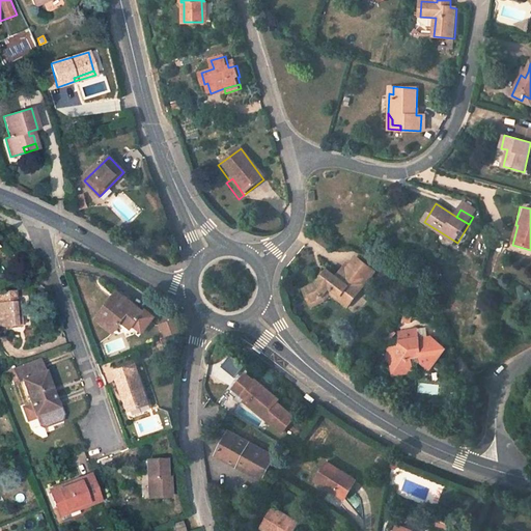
[(506,244),(512,245),(518,225),(515,225),(511,224),(506,244)]
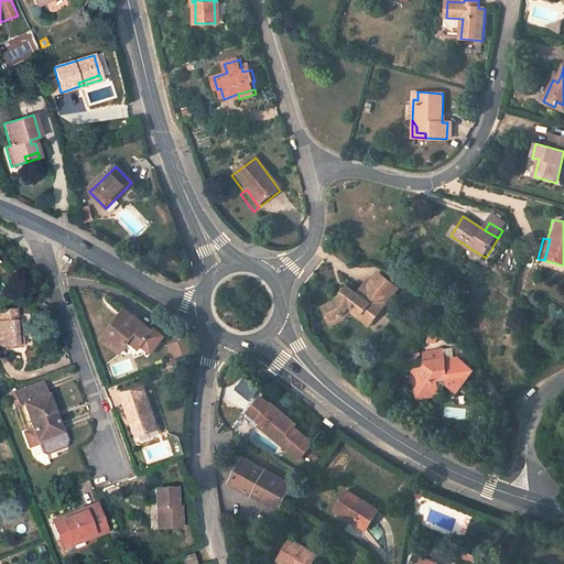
[(371,284),(367,282),(356,295),(347,288),(336,302),(321,306),(325,322),(340,317),(345,311),(348,307),(371,324),(390,299),(397,290),(378,275),(371,284)]
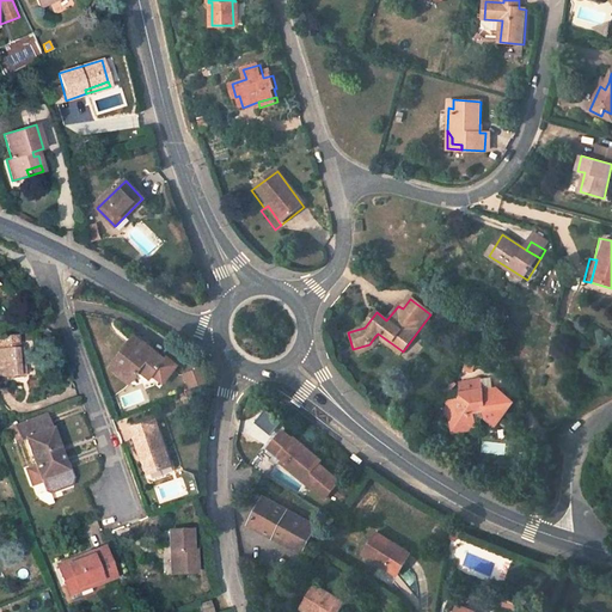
[(399,356),(403,352),(378,334),(374,337),(399,356)]
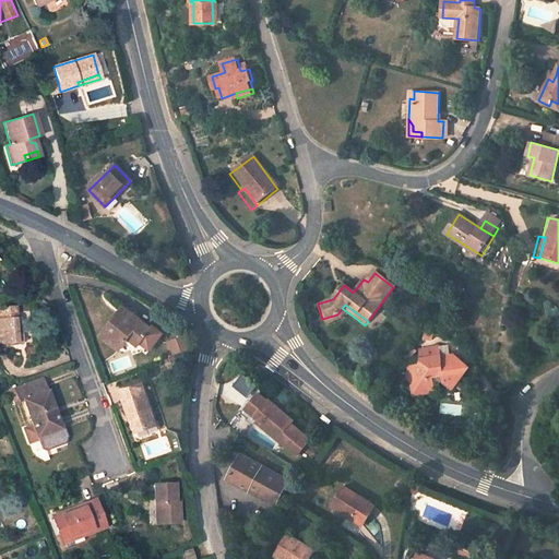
[(164,332),(153,324),(152,326),(125,306),(102,335),(119,349),(131,334),(151,348),(164,332)]
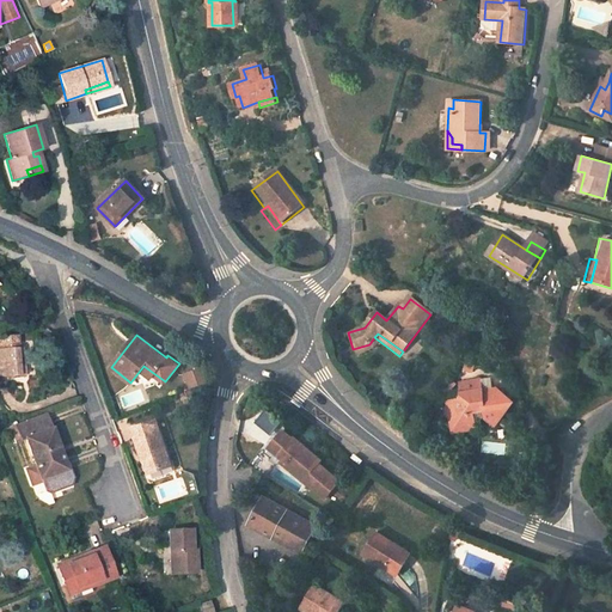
[(0,375),(25,374),(23,347),(0,349),(0,375)]
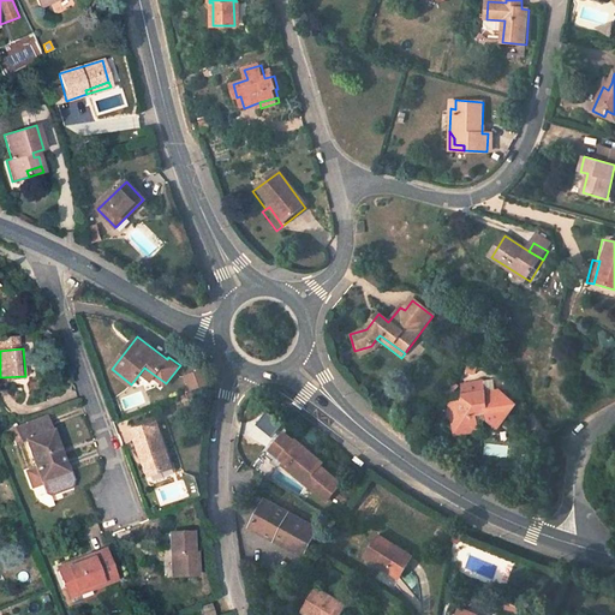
[(191,392),(212,384),(206,368),(185,375),(191,392)]
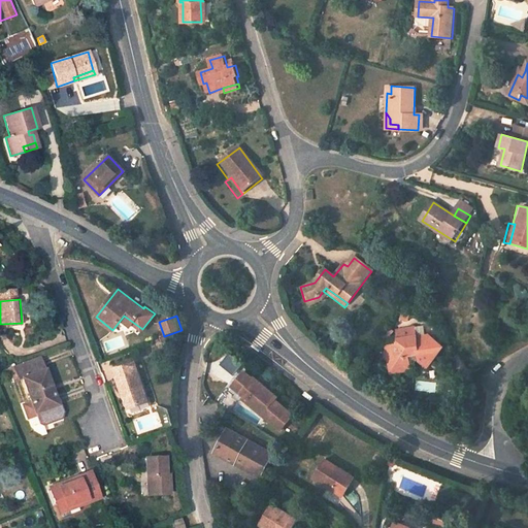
[(417,367),(426,365),(434,369),(448,348),(434,339),(419,343),(418,340),(416,330),(397,335),(400,349),(394,350),(397,362),(393,368),(404,376),(414,373),(417,367)]
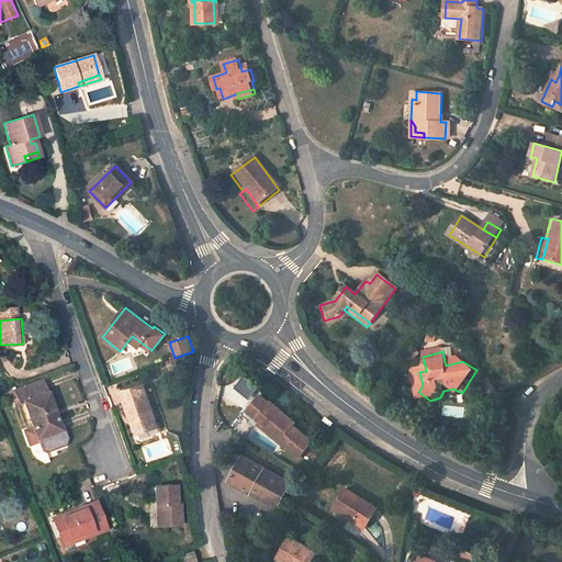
[(420,403),(430,401),(418,392),(423,385),(419,372),(413,374),(420,403)]
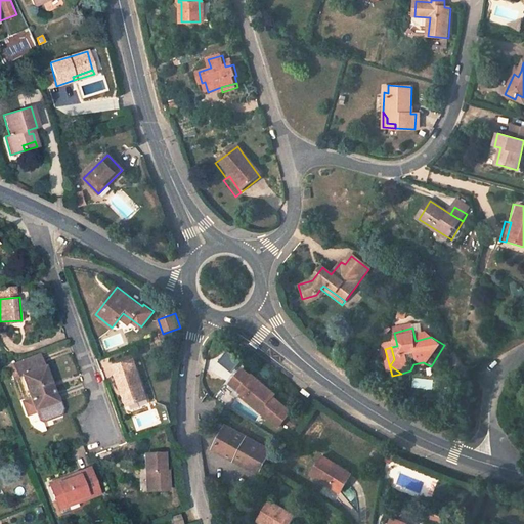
[(232,373),(243,362),(229,350),(220,361),(232,373)]
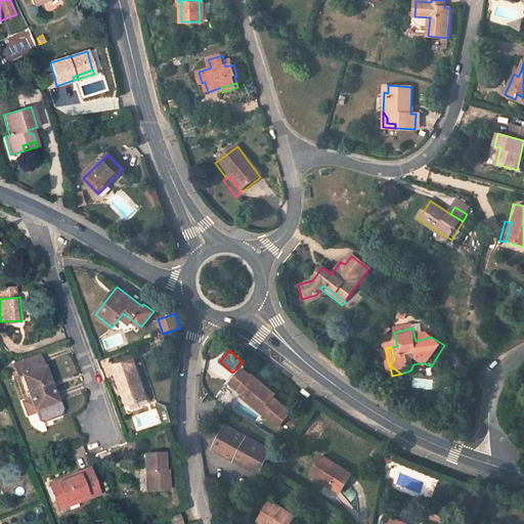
[(43,418),(61,410),(62,404),(59,396),(57,397),(44,364),(40,353),(15,363),(19,376),(24,375),(32,397),(24,399),(29,413),(37,409),(40,416),(43,418)]
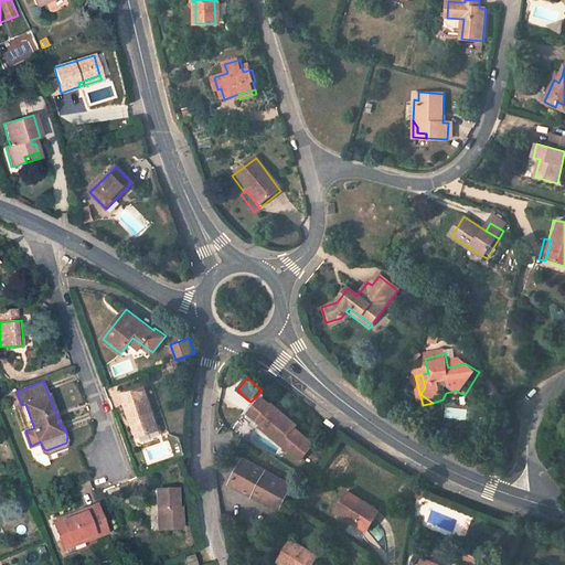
[(159,426),(145,387),(123,395),(137,438),(150,433),(149,429),(159,426)]
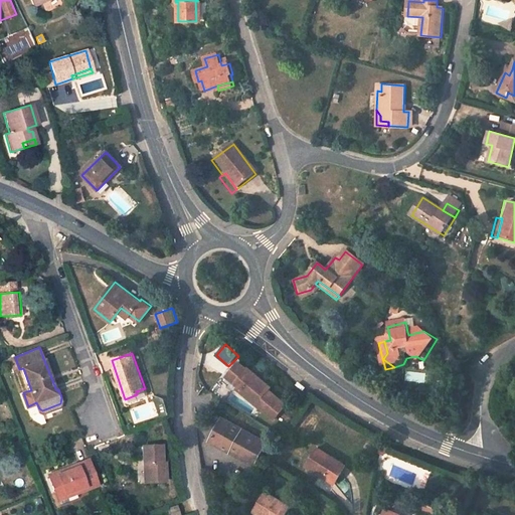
[(231,393),(270,419),(281,403),(262,390),(264,387),(249,377),(247,379),(239,374),(240,373),(230,366),(219,381),(227,386),(233,390),(231,393)]
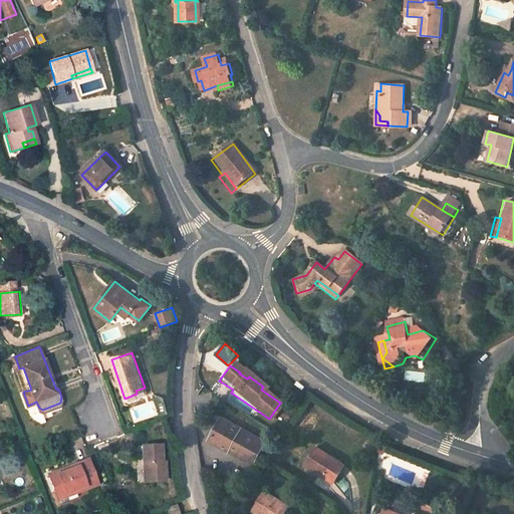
[(265,442),(221,418),(208,442),(252,466),(265,442)]
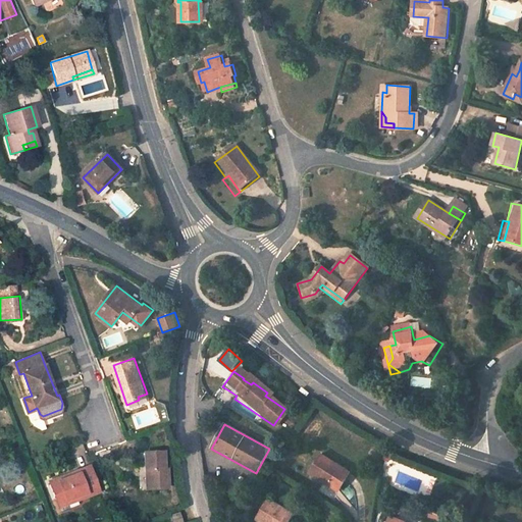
[(164,470),(163,452),(145,453),(146,471),(149,471),(150,489),(167,487),(166,470),(164,470)]
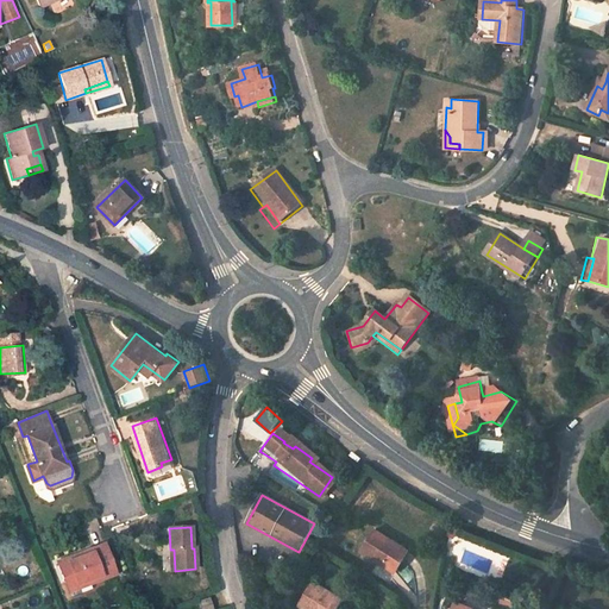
[(407,552),(374,531),(360,552),(377,563),(380,559),(396,569),(407,552)]
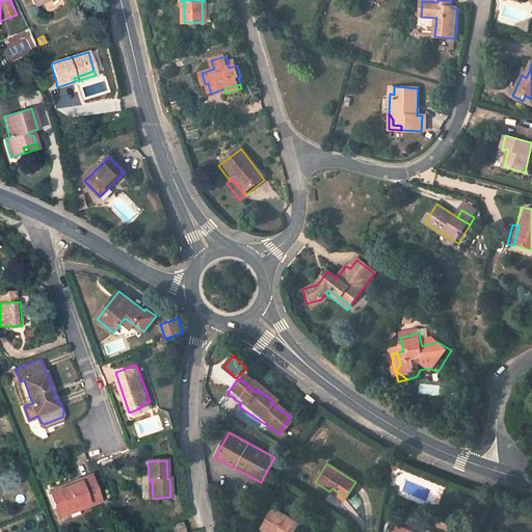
[(101,501),(92,477),(51,493),(56,508),(64,504),(68,509),(88,502),(89,506),(101,501)]
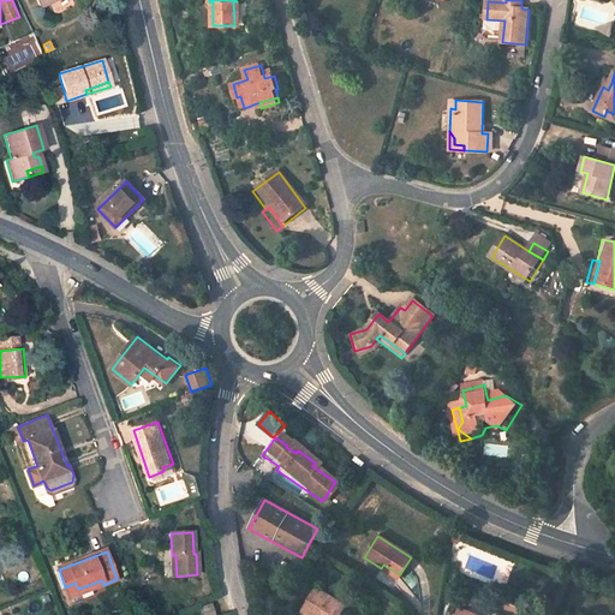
[(398,579),(400,574),(383,565),(381,568),(398,579)]
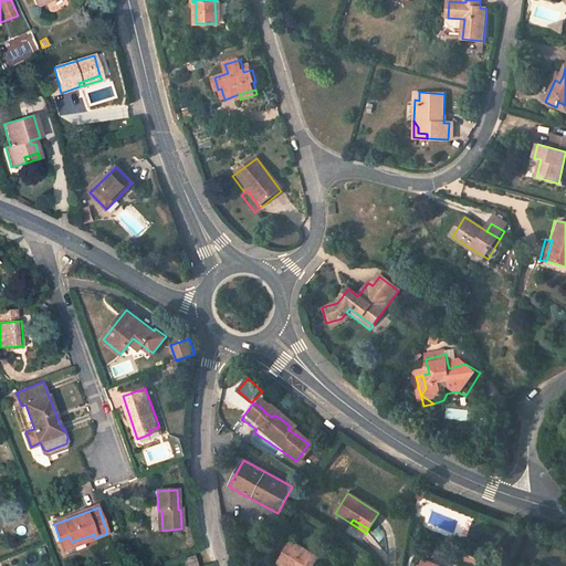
[(64,549),(95,538),(94,534),(72,542),(69,536),(60,541),(64,549)]
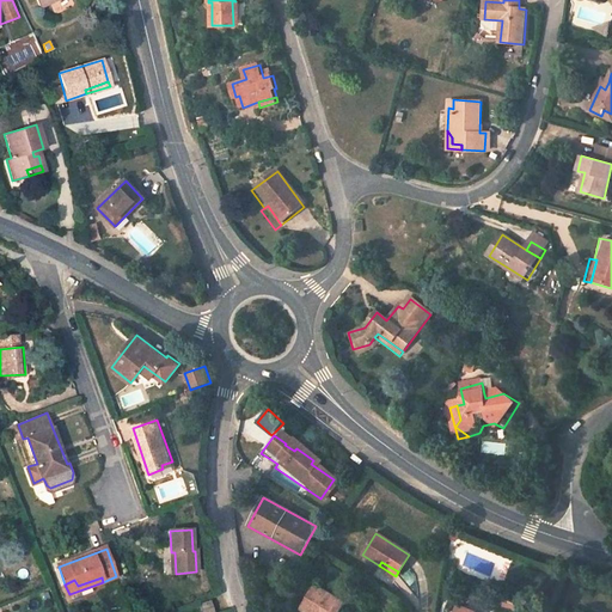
[(338,611),(344,604),(314,585),(300,609),(305,611),(338,611)]
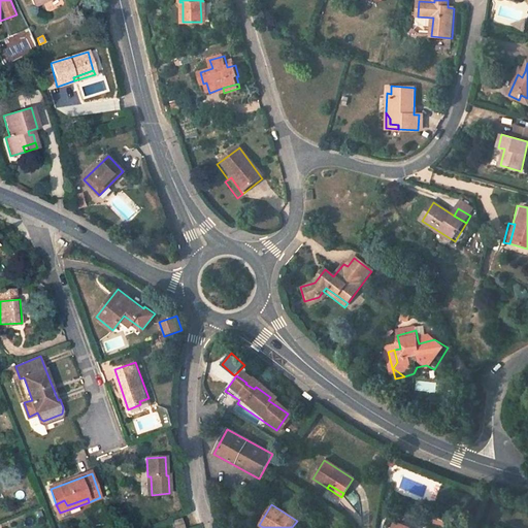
[(182,527),(185,527),(182,518),(171,522),(173,527),(182,527)]
